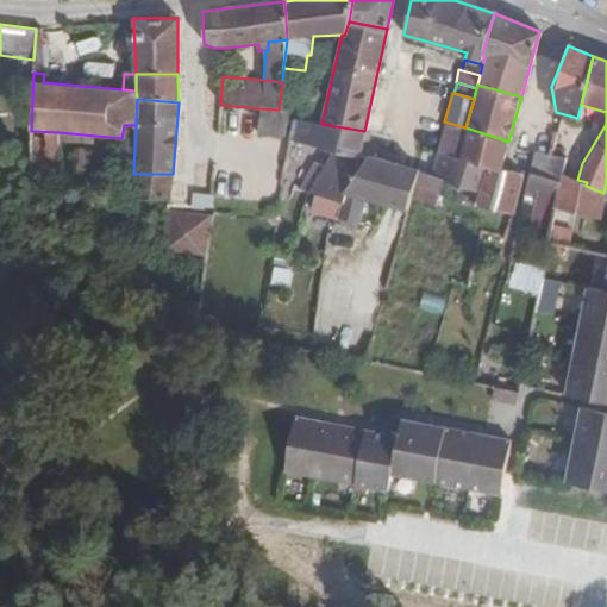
[(279,110),(258,108),(255,133),(281,137),(287,110),(279,110)]
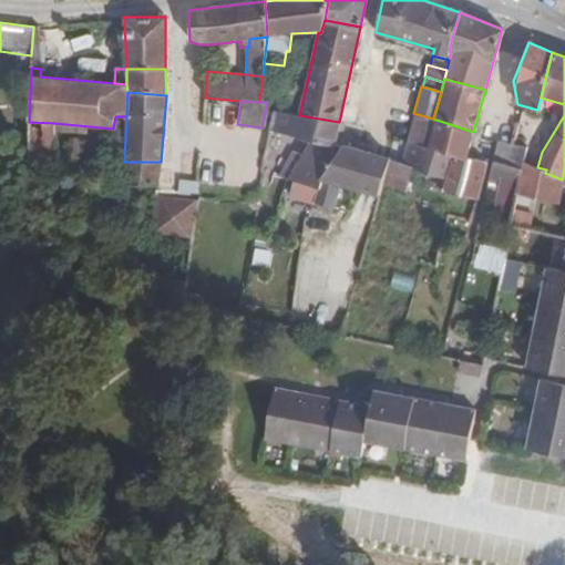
[(321,177),(342,145),(335,142),(339,122),(299,115),(270,111),(267,131),(309,141),(287,180),(309,185),(319,186),(321,177)]
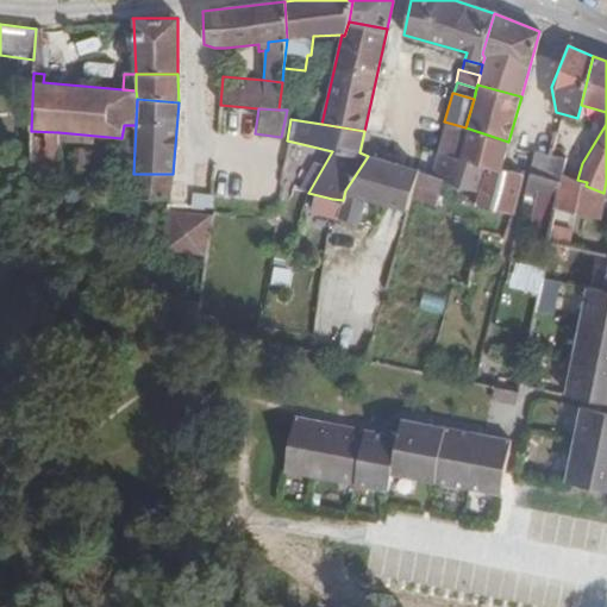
[(458,158),(465,127),(444,121),(436,152),(458,158)]
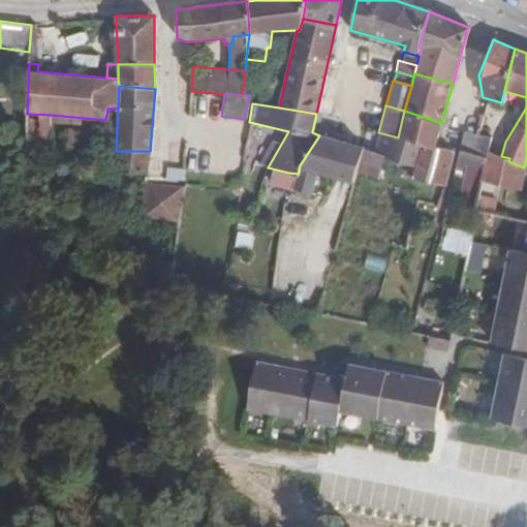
[(434,148),(441,123),(404,111),(398,137),(422,144),(415,166),(412,179),(442,186),(452,152),(434,148)]
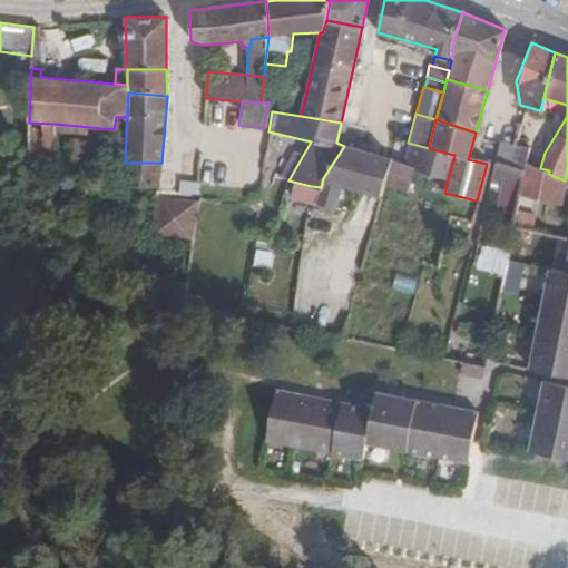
[(52,159),(55,124),(29,123),(28,158),(52,159)]
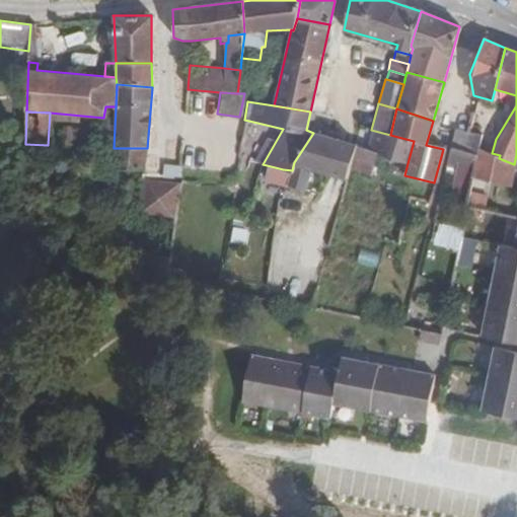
[(461,151),(467,131),(468,125),(456,122),(449,148),(461,151)]
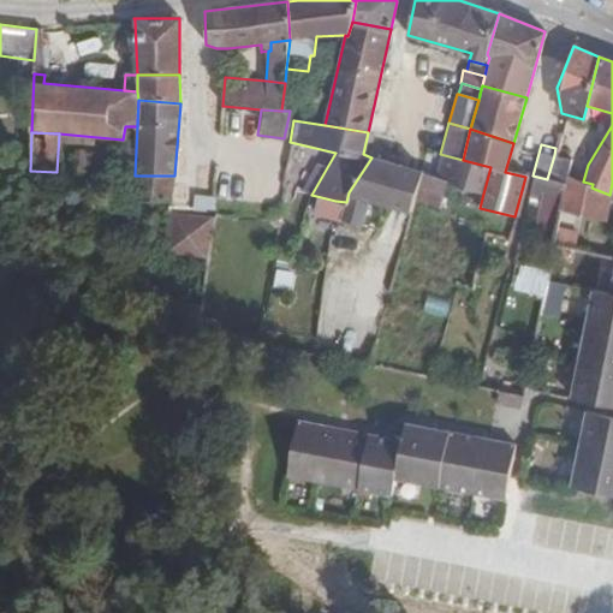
[(434,178),(483,194),(491,167),(463,160),(440,154),(434,178)]
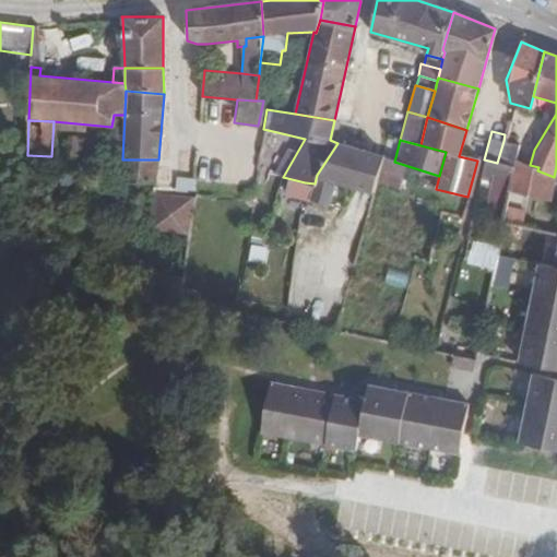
[(512,166),(514,158),(518,145),(504,141),(497,163),(512,166)]
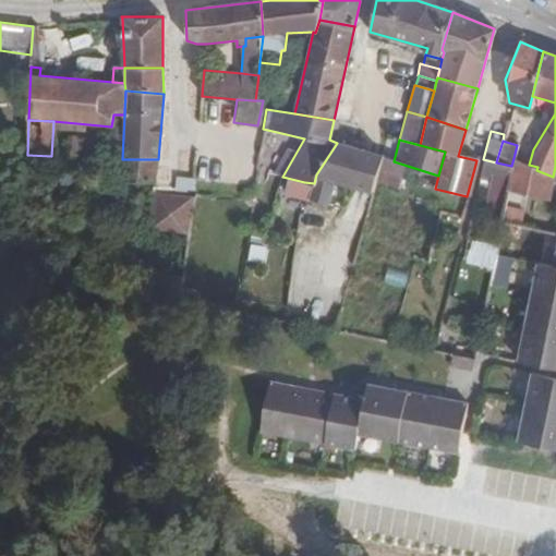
[(350,185),(361,148),(337,143),(316,174),(314,183),(304,182),(302,190),(311,193),(311,194),(316,196),(315,201),(339,207),(343,195),(333,192),(336,182),(350,185)]
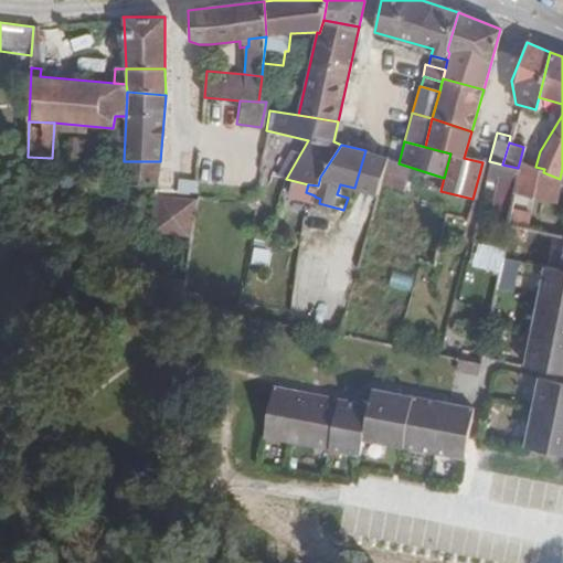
[(365,150),(354,188),(362,190),(378,191),(386,159),(388,156),(365,150)]
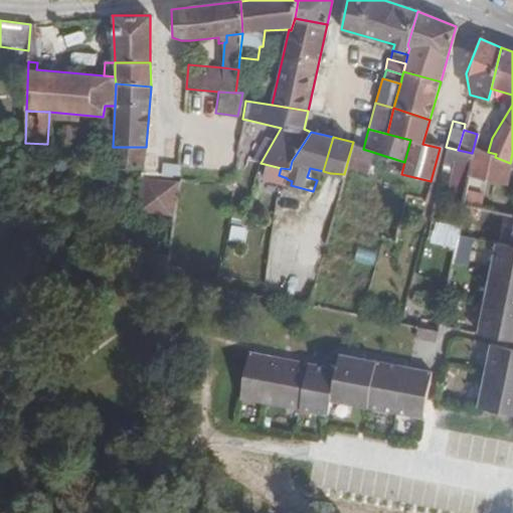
[(496,154),(488,152),(474,146),(472,153),(464,191),(501,198),(504,198),(510,163),(495,157),(496,154)]
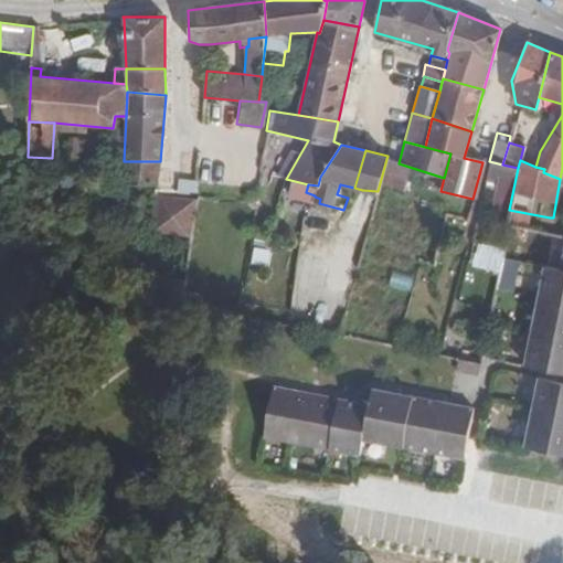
[(156,184),(160,161),(124,161),(123,184),(156,184)]
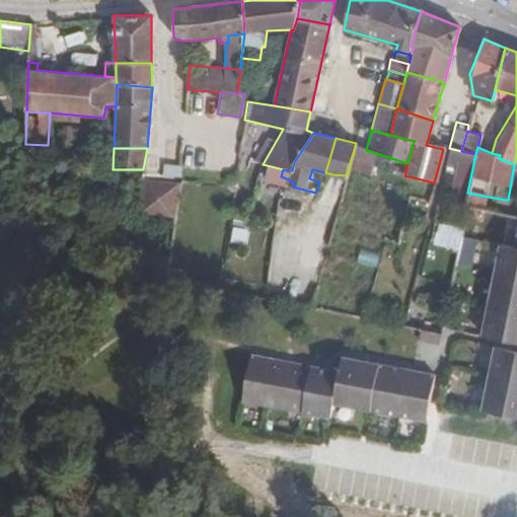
[(467,193),(475,154),(461,151),(449,148),(445,166),(454,169),(450,188),(467,193)]
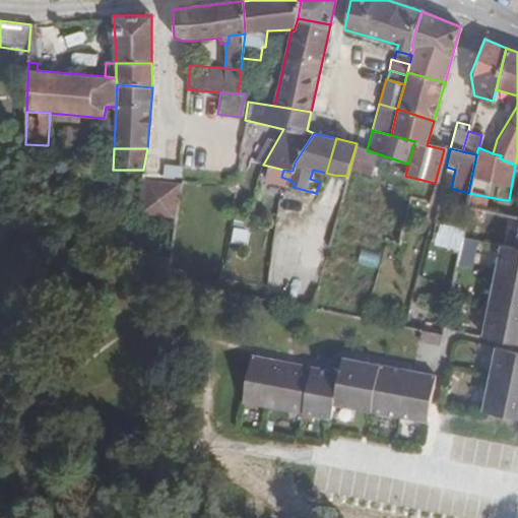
[(181,167),(164,166),(163,176),(180,179),(181,167)]
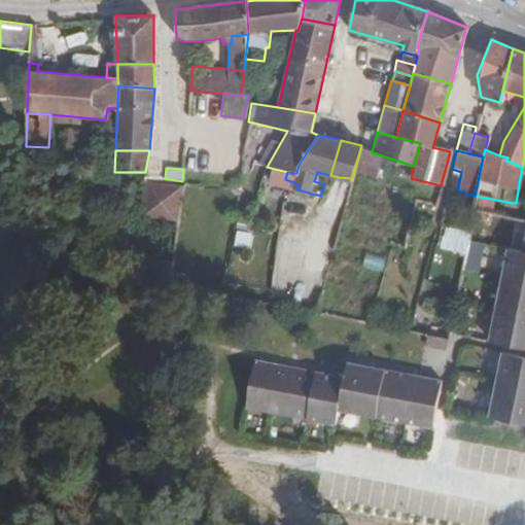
[(139,211),(139,216),(176,222),(181,187),(143,183),(139,211)]
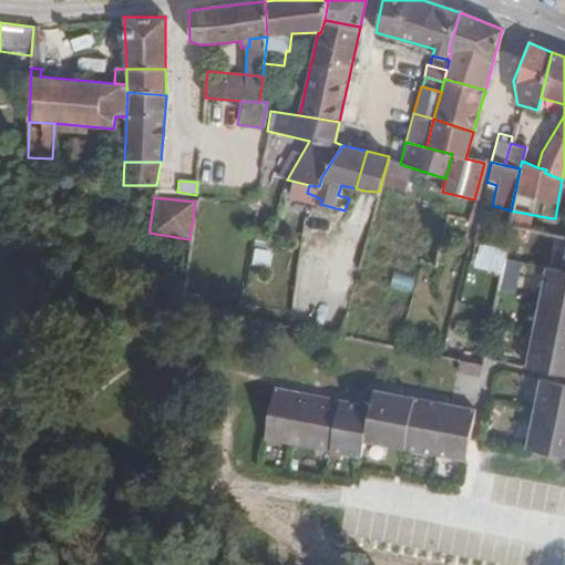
[(425,240),(439,244),(441,245),(443,236),(444,228),(429,225),(425,240)]
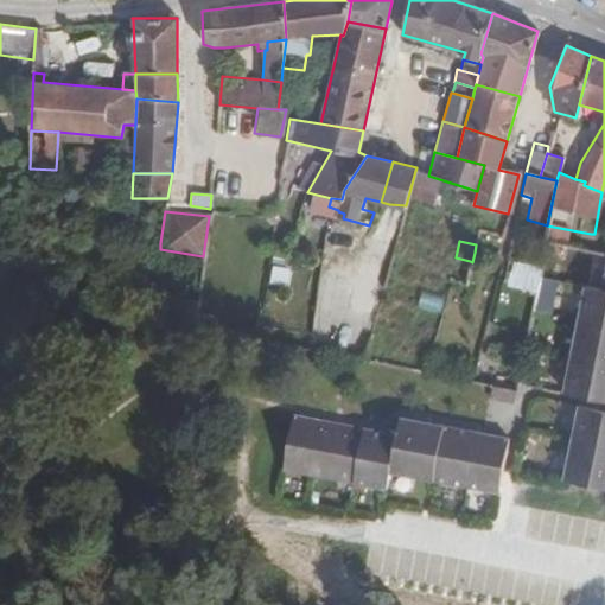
[(581,397),(604,401),(604,276),(603,291),(585,287),(564,393),(581,397)]
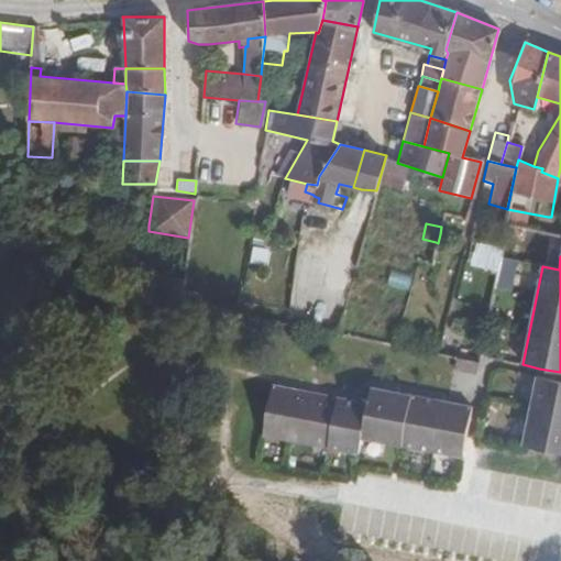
[(392,268),(388,283),(410,287),(413,272),(392,268)]
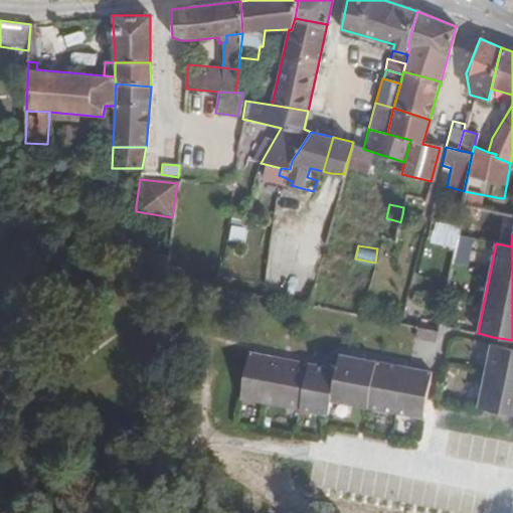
[(512,348),(512,340),(493,337),(491,344),(512,348)]
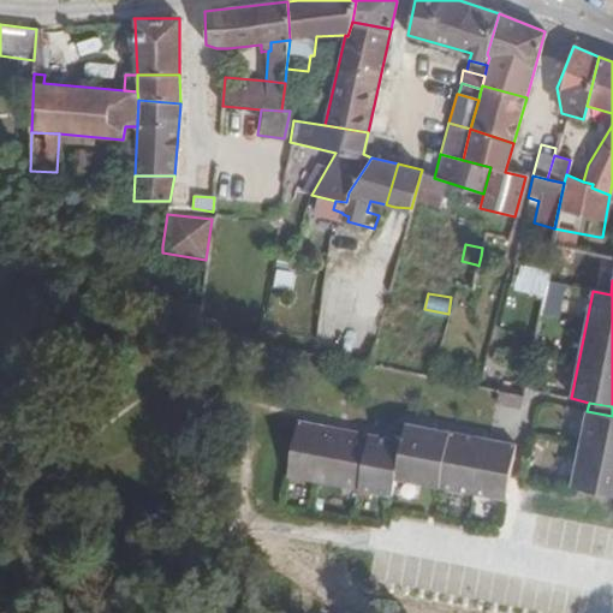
[(612,416),(587,411),(571,487),(612,494),(612,416)]
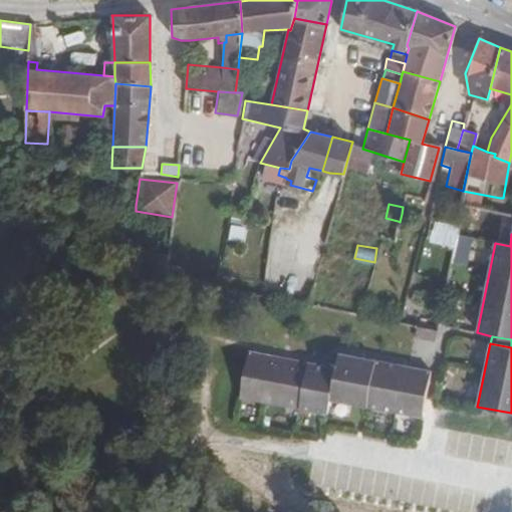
[(422,415),(431,367),(338,349),(335,364),(248,347),(238,395),(327,412),(330,397),(422,415)]
